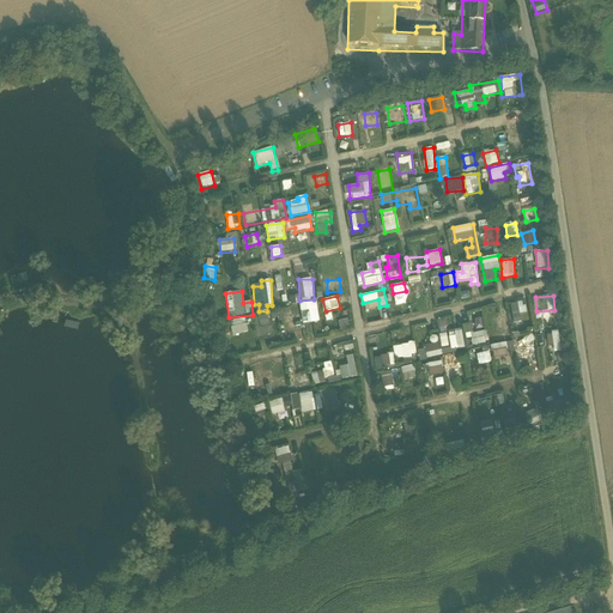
[(302,323),(319,322),(316,302),(299,304),(302,323)]
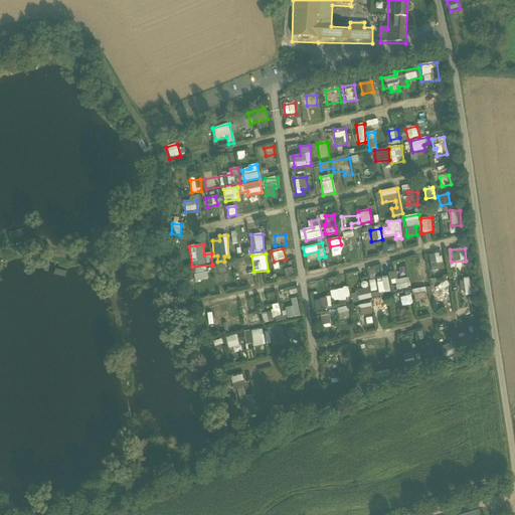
[(438,264),(442,263),(441,253),(428,254),(431,272),(438,271),(438,264)]
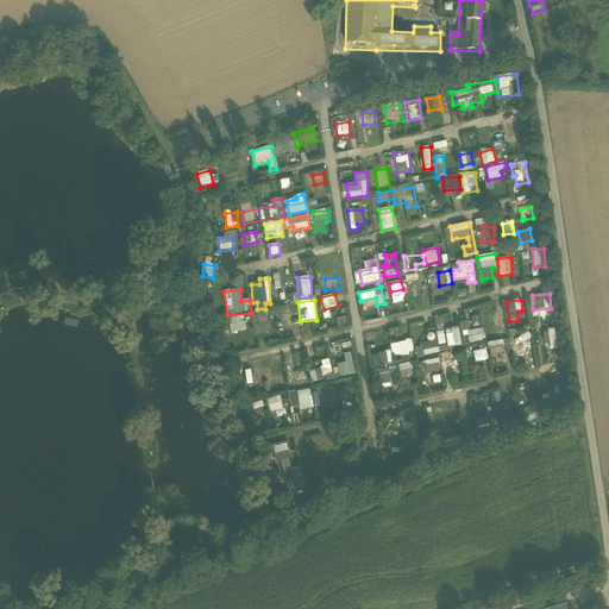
[(280,321),(290,320),(289,308),(278,311),(280,321)]
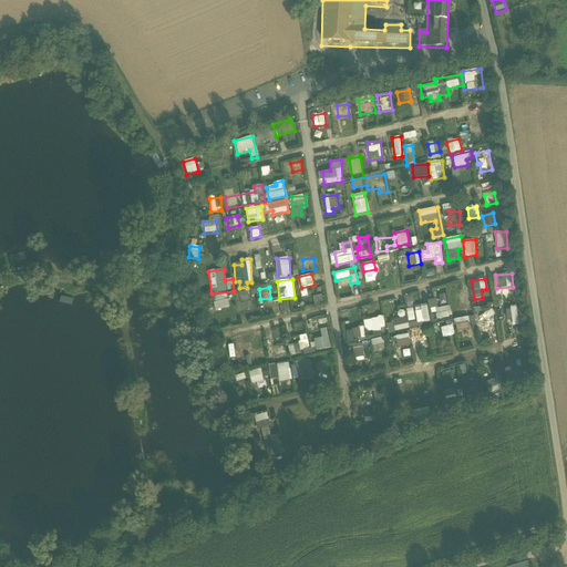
[(240,303),(237,303),(238,311),(250,310),(249,291),(239,292),(240,303)]
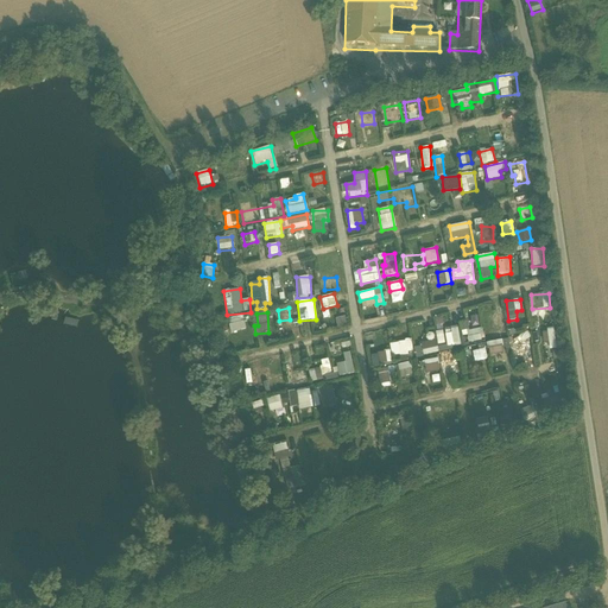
[(502,314),(489,316),(492,331),(485,334),(486,340),(506,336),(502,314)]
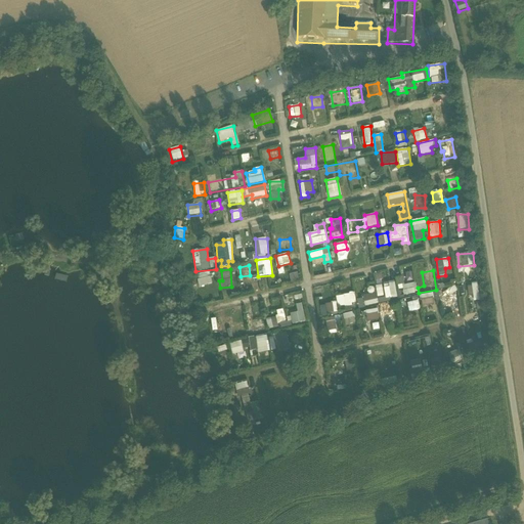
[(199,287),(212,285),(210,272),(197,274),(199,287)]
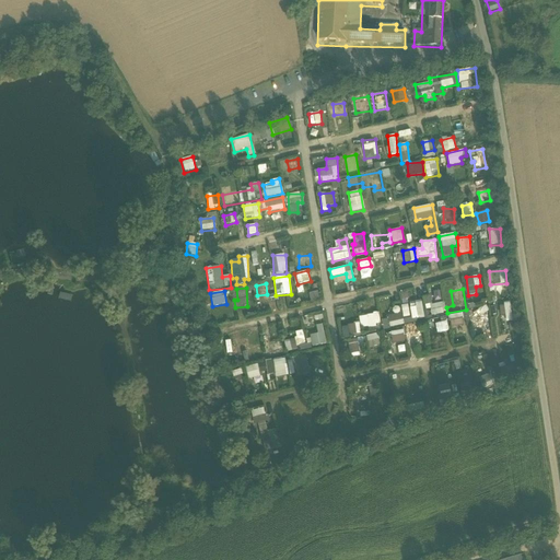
[(310,292),(311,301),(319,301),(318,292),(310,292)]
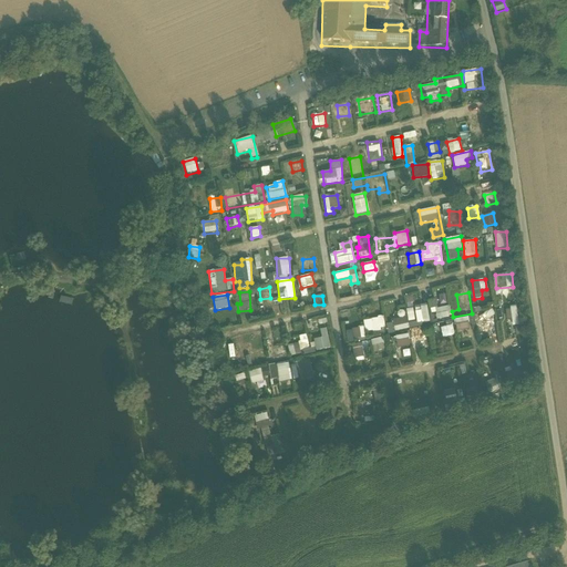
[(451,317),(450,307),(437,308),(436,300),(430,301),(431,313),(436,312),(437,318),(451,317)]
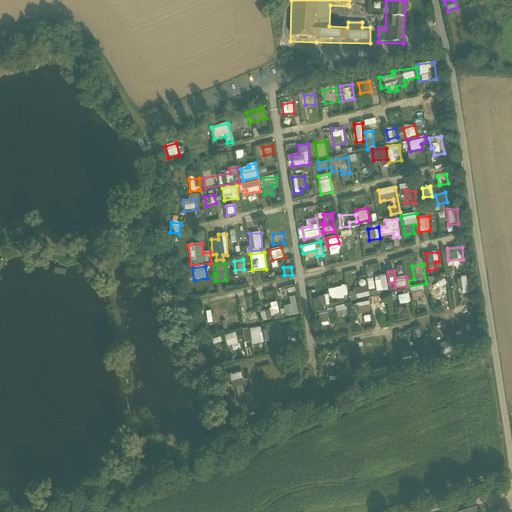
[(377,292),(388,290),(385,276),(374,278),(377,292)]
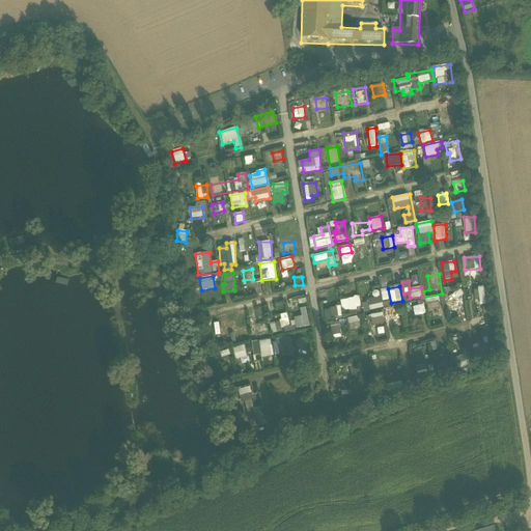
[(383,302),(389,300),(387,289),(381,290),(383,302)]
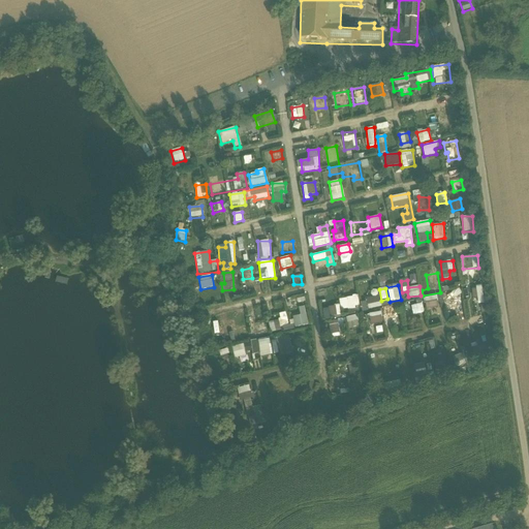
[(424,297),(426,308),(438,307),(438,305),(462,302),(461,291),(424,297)]
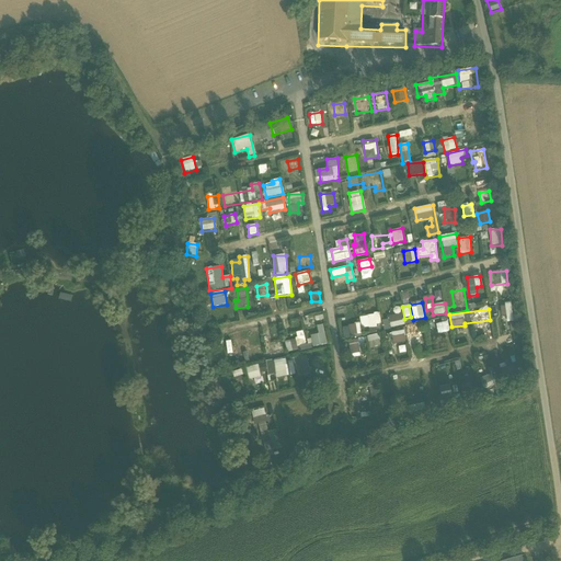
[(362,328),(380,327),(380,315),(361,316),(362,328)]
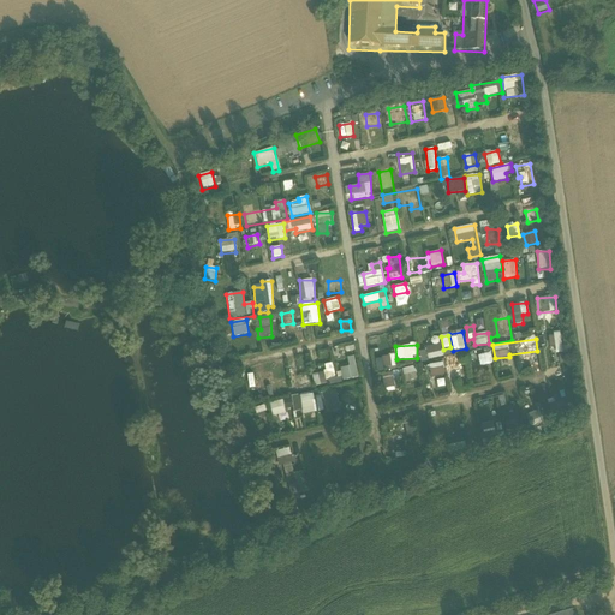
[(442,345),(419,348),(422,360),(443,357),(442,345)]
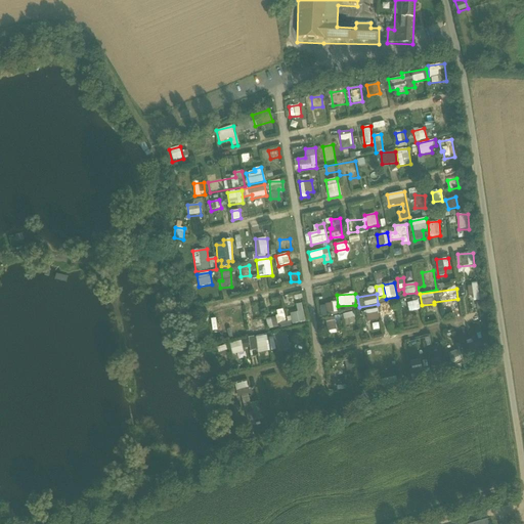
[(418,301),(407,303),(409,312),(420,310),(418,301)]
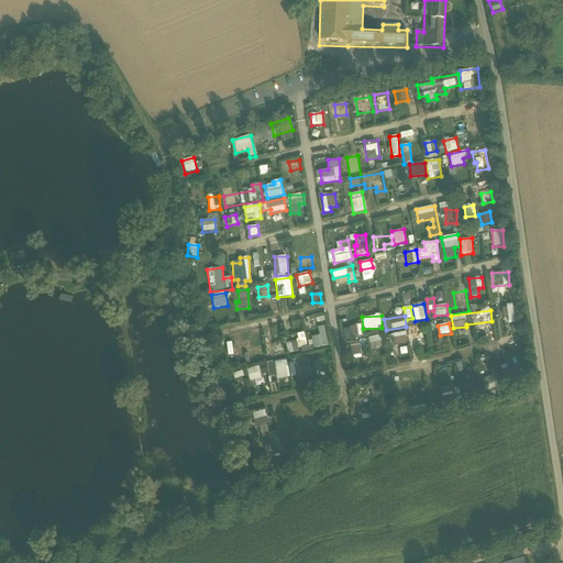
[(362,335),(362,324),(350,326),(351,335),(362,335)]
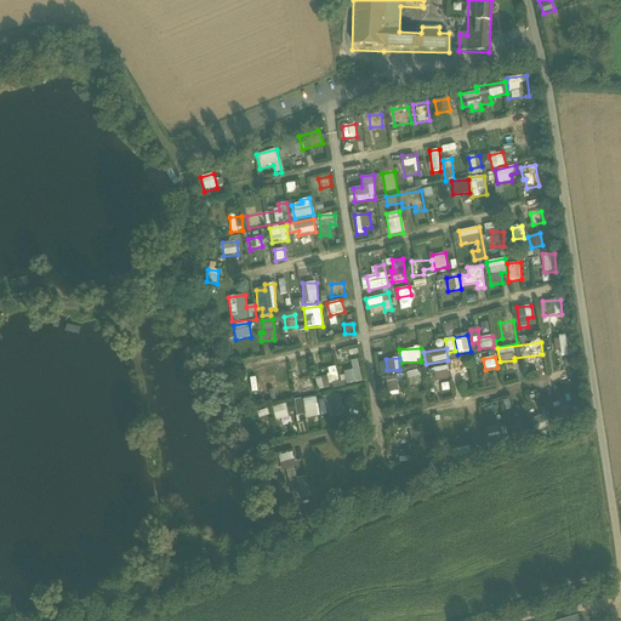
[(359,360),(352,360),(352,371),(345,371),(346,383),(360,382),(359,360)]
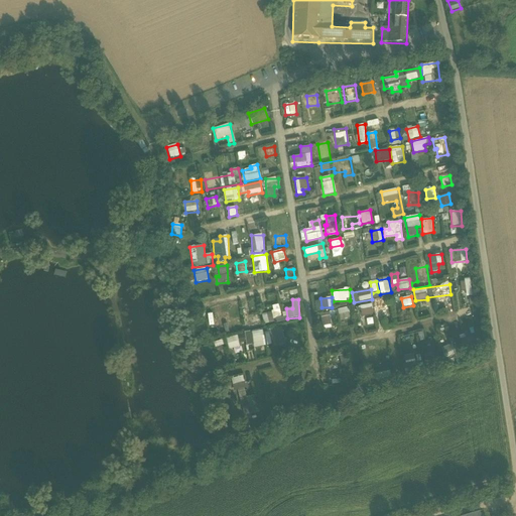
[(374,299),(375,316),(386,316),(385,299),(374,299)]
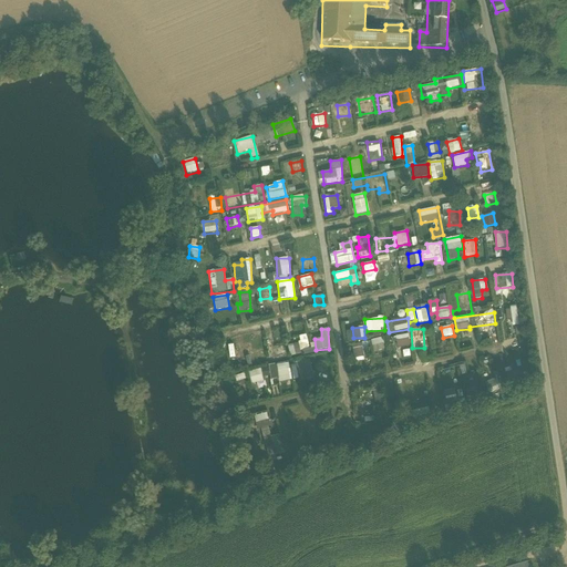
[(276,341),(284,339),(281,332),(275,334),(276,341)]
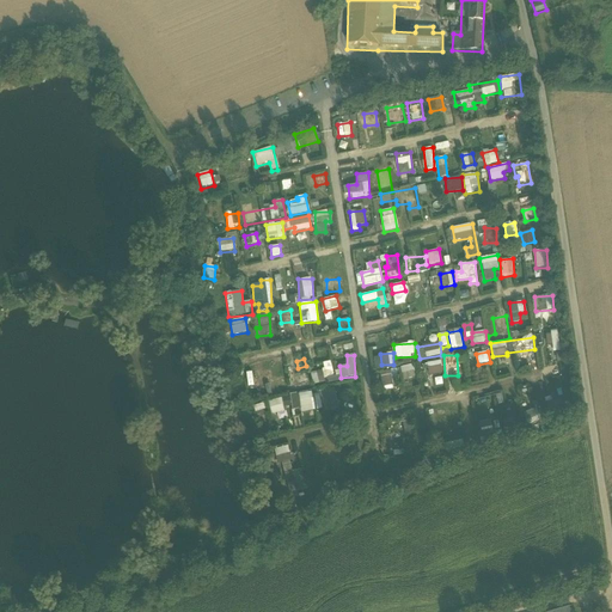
[(424,362),(426,375),(442,374),(441,362),(424,362)]
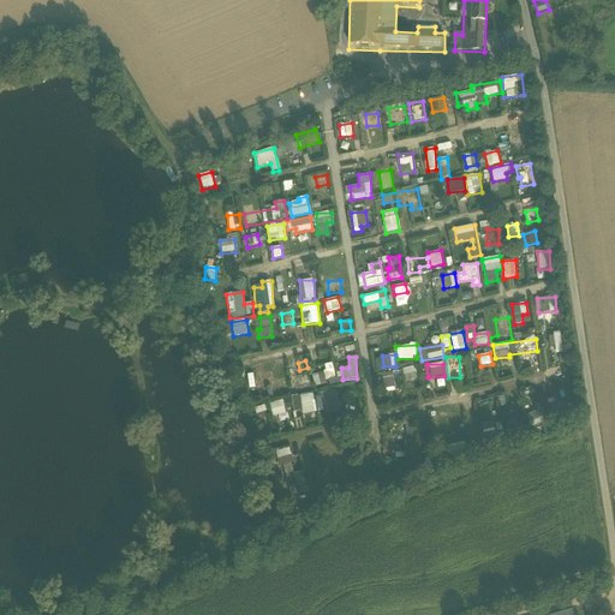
[(406,381),(417,378),(415,365),(402,369),(406,381)]
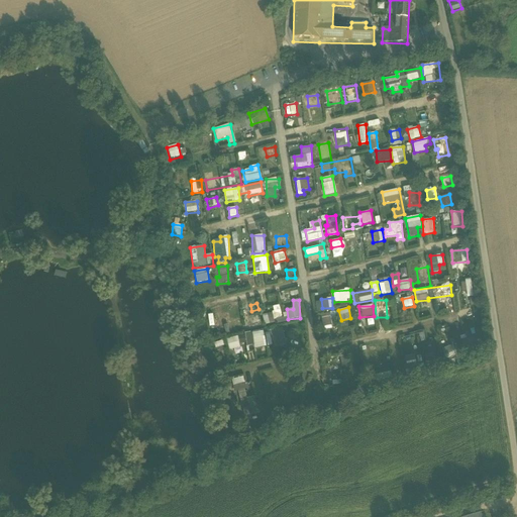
[(274,318),(283,316),(281,310),(262,315),(265,325),(275,323),(274,318)]
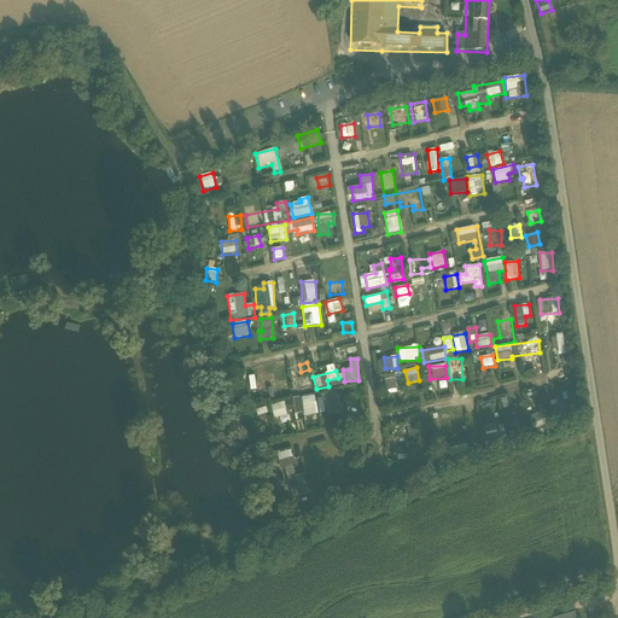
[(395,374),(384,375),(385,390),(396,389),(395,374)]
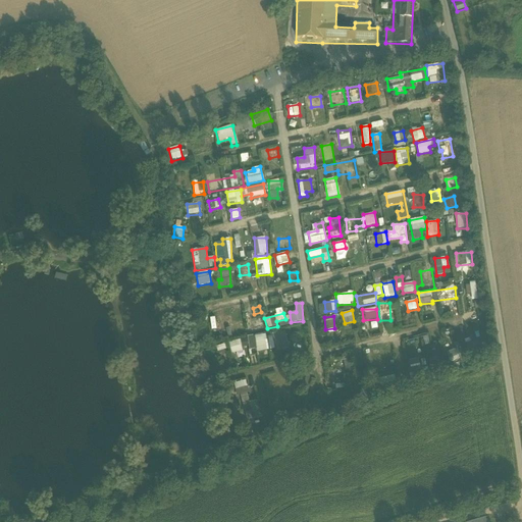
[(252,332),(264,330),(263,319),(251,320),(252,332)]
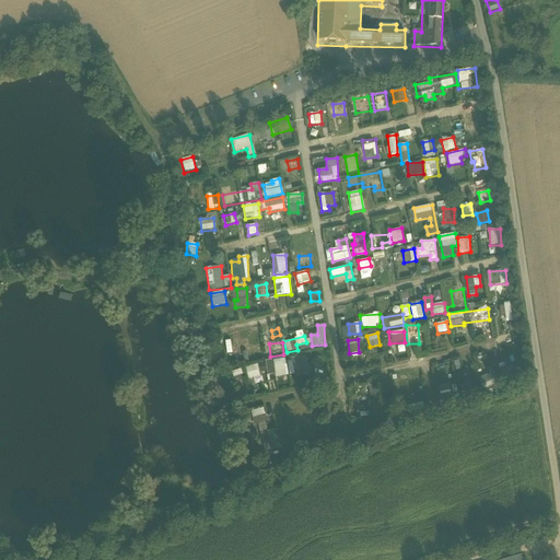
[(249,361),(263,358),(259,346),(247,348),(249,361)]
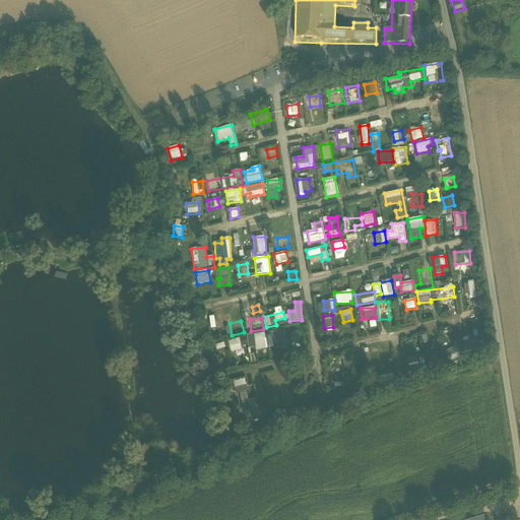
[(284,331),(266,334),(270,350),(287,347),(284,331)]
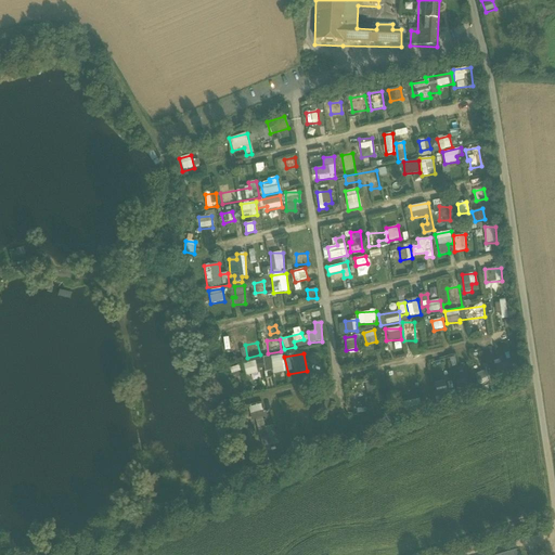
[(262,359),(266,375),(285,371),(282,356),(262,359)]
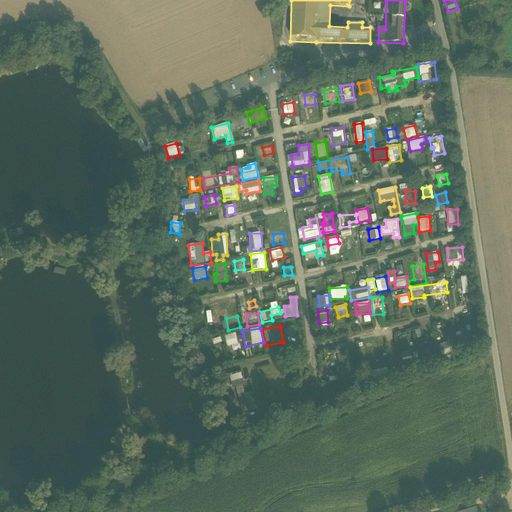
[(235,333),(224,336),(227,348),(238,345),(235,333)]
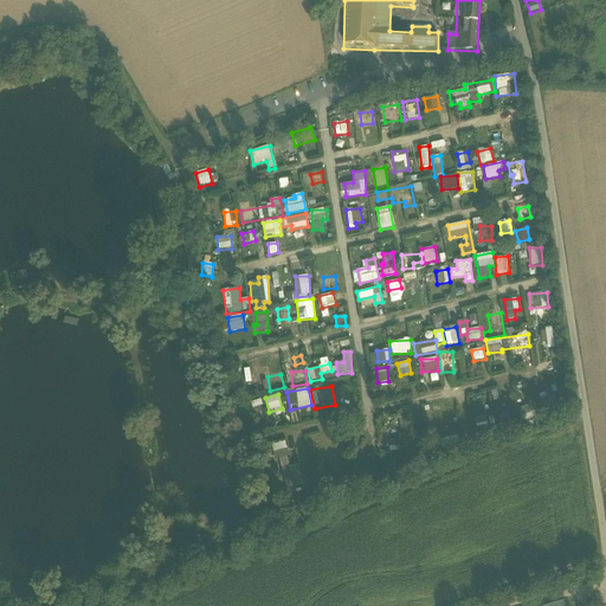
[(530,405),(519,408),(522,420),(534,416),(530,405)]
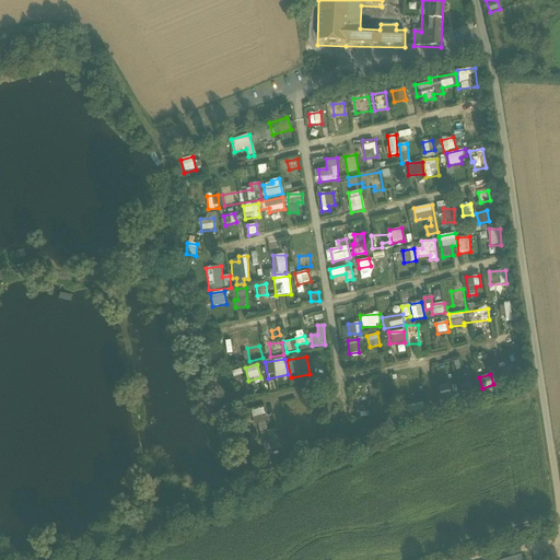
[(422,403),(406,407),(409,416),(424,411),(422,403)]
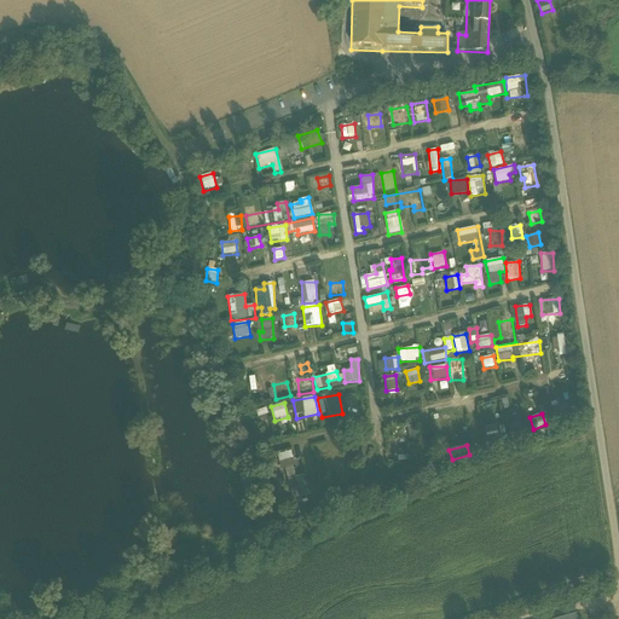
[(308,495),(302,458),(284,461),(290,498),(308,495)]
